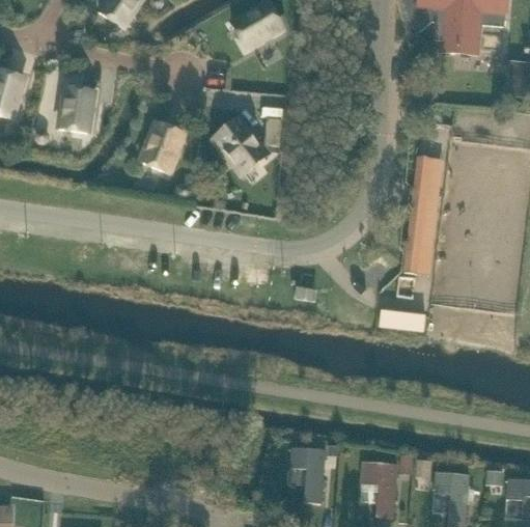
[(123,27),(141,0),(106,0),(100,10),(123,27)]
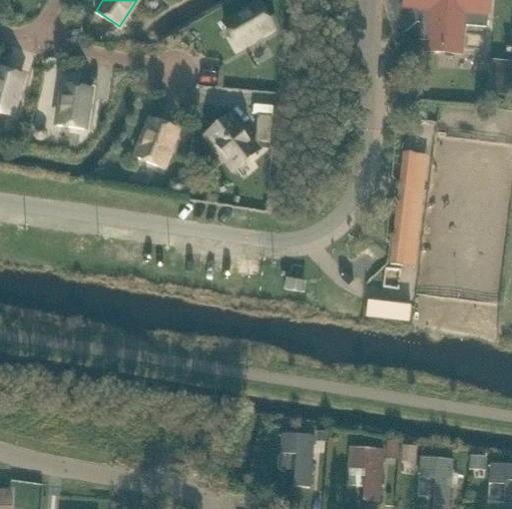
[(390,0),(390,1),(392,10),(396,18),(405,14),(412,24),(404,30),(404,31),(417,20),(417,19),(421,20),(420,37),(429,38),(428,47),(461,50),(461,45),(462,30),(457,29),(458,10),(463,10),(462,22),(463,22),(487,25),(489,0),(390,0)]
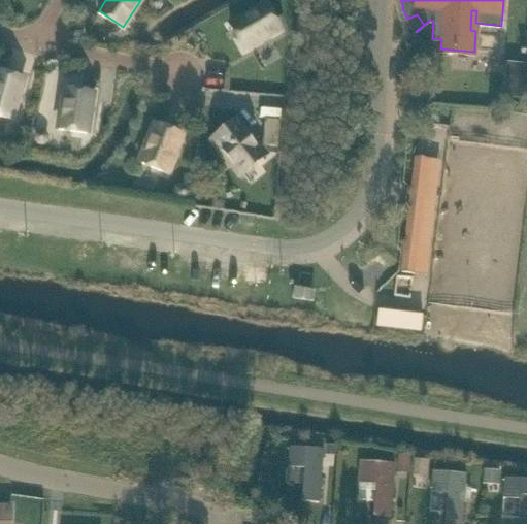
[(245,47),(282,27),(267,2),(231,23),(245,47)]
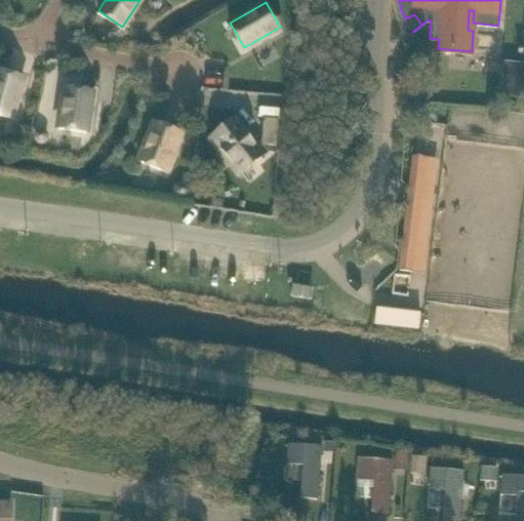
[(337,28),(338,17),(328,16),(327,27),(337,28)]
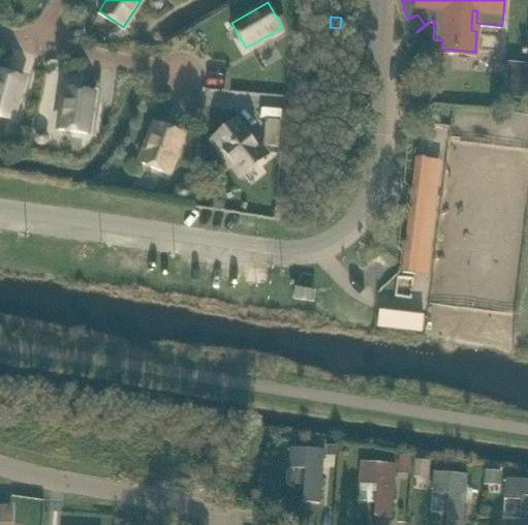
[(0,114),(12,117),(24,78),(0,70),(0,114)]
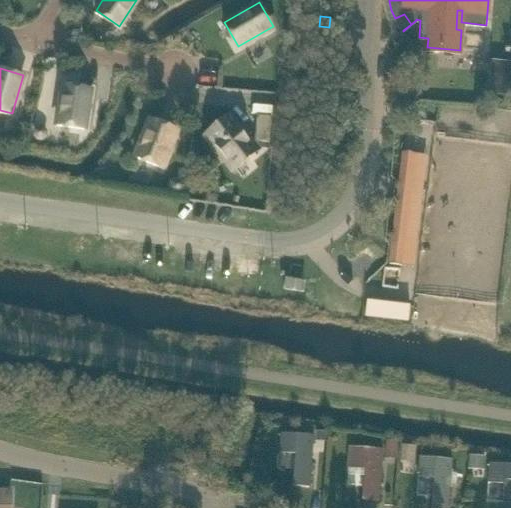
[(85,127),(91,88),(63,84),(57,123),(85,127)]
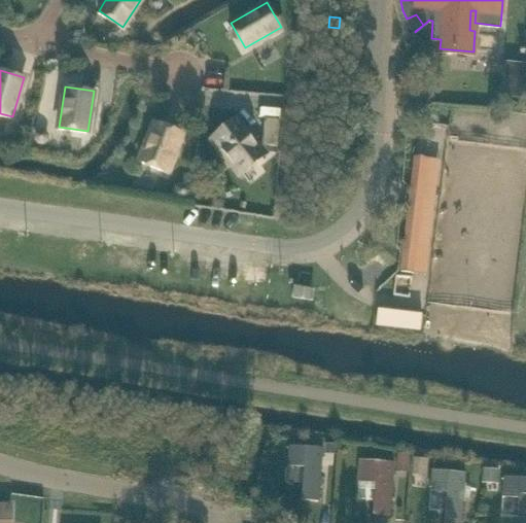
[(266,117),(264,134),(278,136),(280,118),(266,117)]
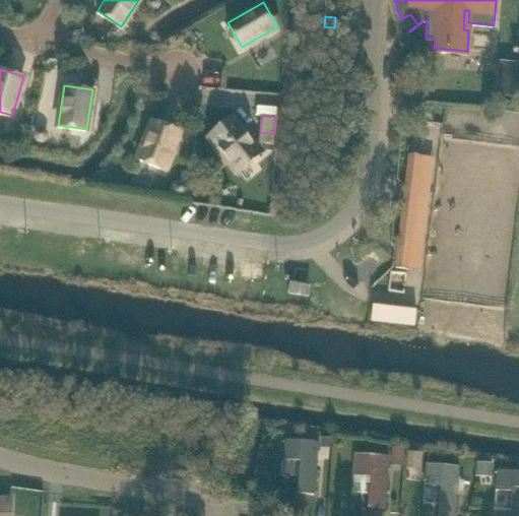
[(247,125),(241,129),(232,117),(210,134),(220,145),(218,147),(230,160),(232,159),(240,170),(260,152),(252,142),(253,141),(250,137),(254,133),(247,125)]
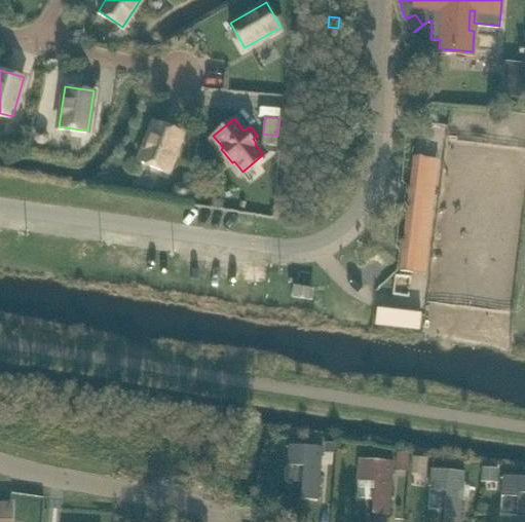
[(166,171),(182,132),(155,121),(140,159),(166,171)]
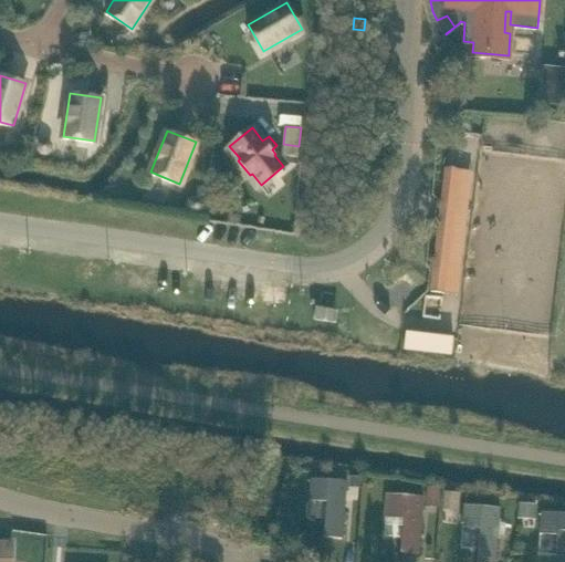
[(342,537),(347,479),(312,476),(310,498),(327,499),(324,534),(342,537)]
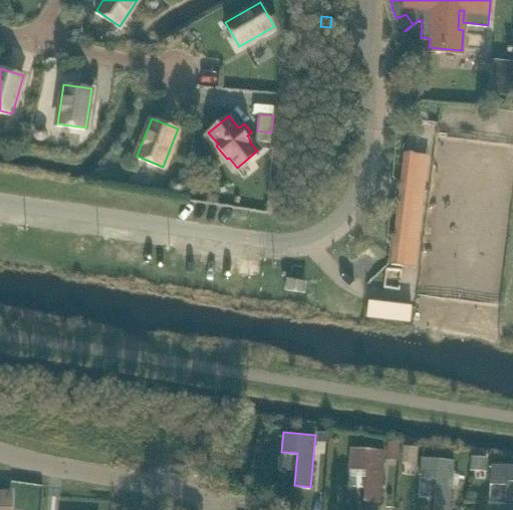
[(389,440),(388,454),(399,454),(400,441),(389,440)]
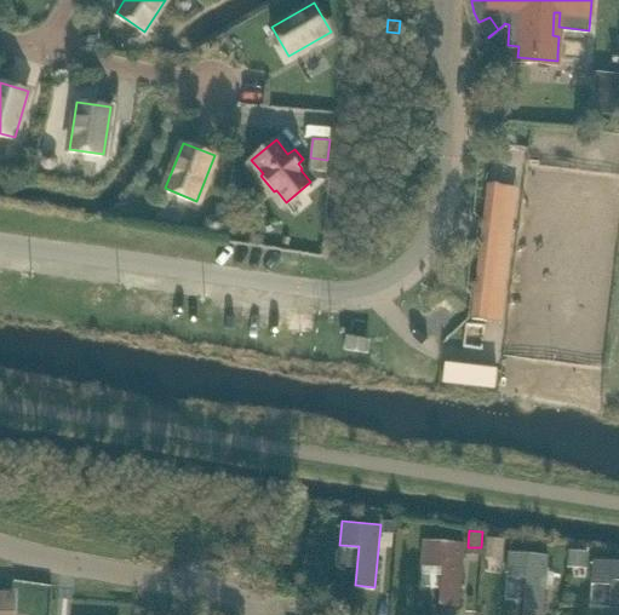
[(488,536),(487,551),(502,552),(503,538),(488,536)]
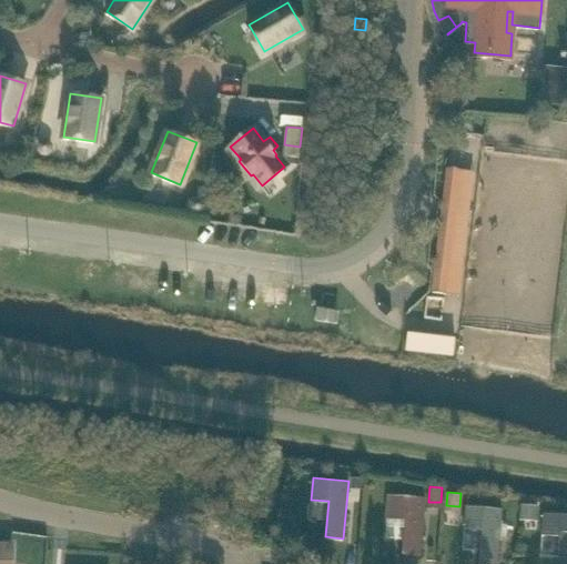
[(421,554),(425,496),(390,494),(387,515),(405,516),(402,552),(421,554)]
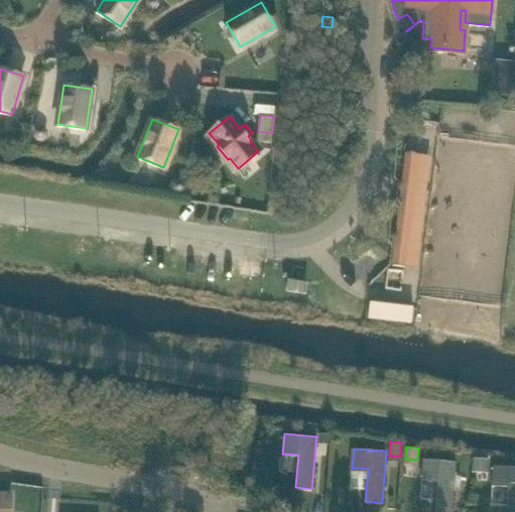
[(476,457),(475,470),(488,471),(489,458),(476,457)]
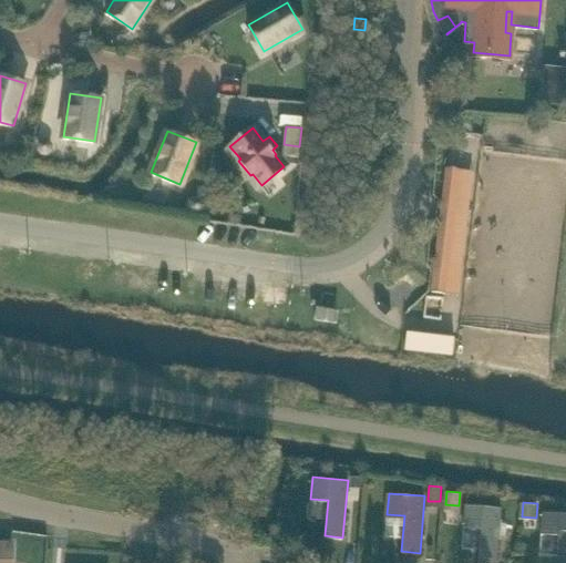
[(490,562),(496,562),(501,507),(465,503),(464,525),(482,526),(479,562),(490,562)]
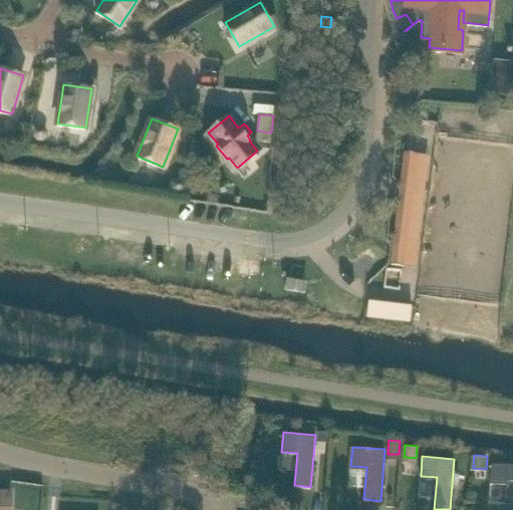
[(512,464),(492,462),(490,482),(507,483),(504,509),(512,509),(512,464)]
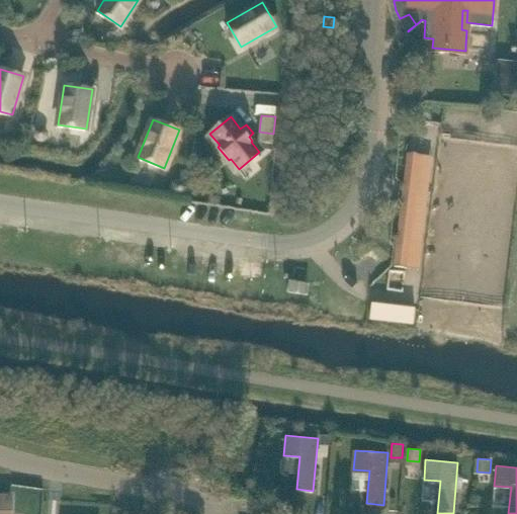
[(0,513),(10,513),(11,494),(10,494),(0,493),(0,513)]
